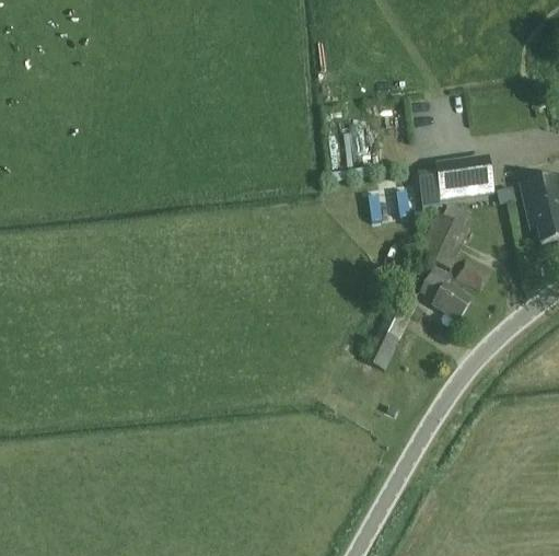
[(488,159),(463,163),(437,166),(441,199),(493,192),(488,159)]
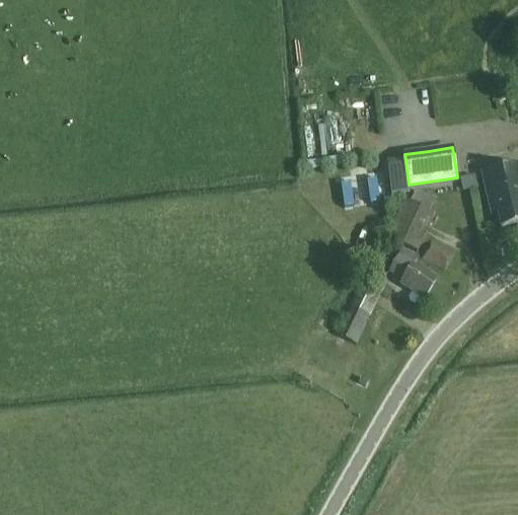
[(517,161),(482,169),(492,211),(498,210),(502,225),(517,221),(517,161)]
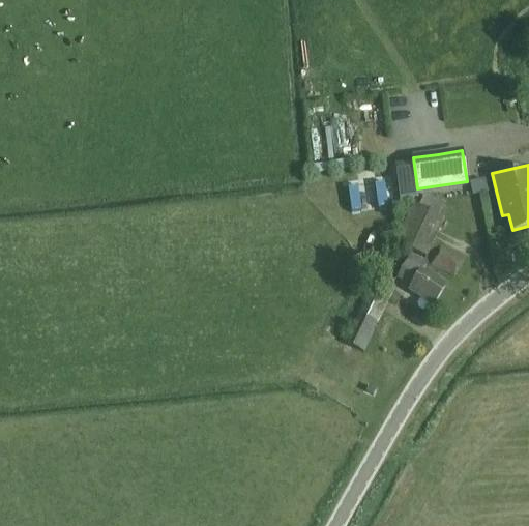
[(427,256),(446,215),(439,212),(444,203),(427,195),(421,204),(416,202),(397,241),(427,256)]
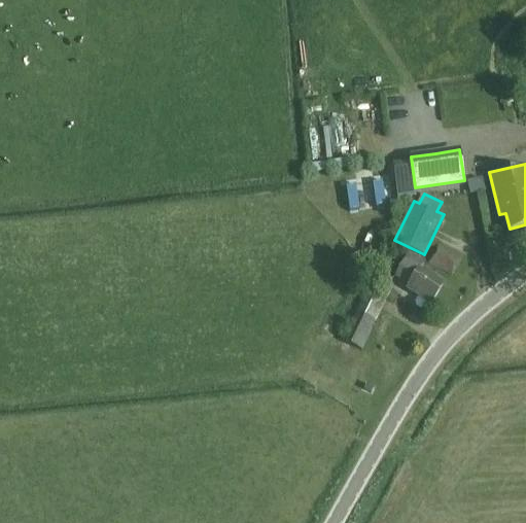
[(386,270),(410,282),(408,286),(431,302),(445,281),(422,267),(425,260),(398,246),(386,270)]
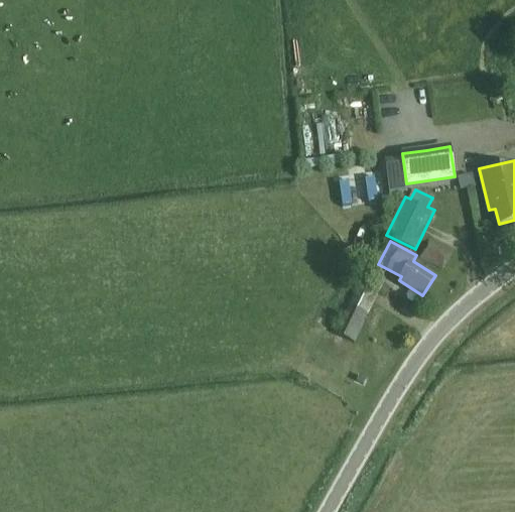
[(356,341),(382,284),(379,283),(385,271),(369,263),(337,331),(356,341)]
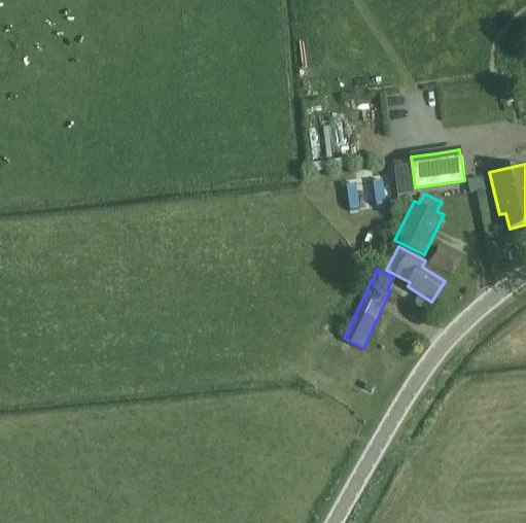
[(375,382),(366,380),(363,387),(372,390),(375,382)]
